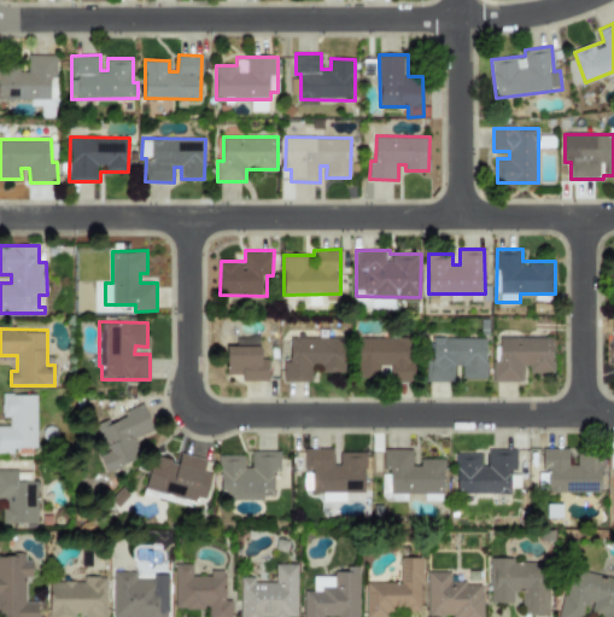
[(269,380),(269,358),(262,359),(262,336),(238,337),(238,345),(227,345),(228,374),(243,374),(243,380),(269,380)]
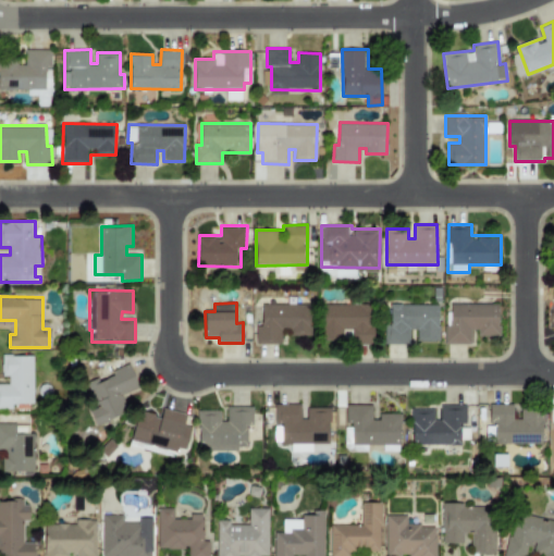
[(310,335),(310,304),(263,304),(263,324),(257,324),(257,344),(282,344),(282,335),(310,335)]
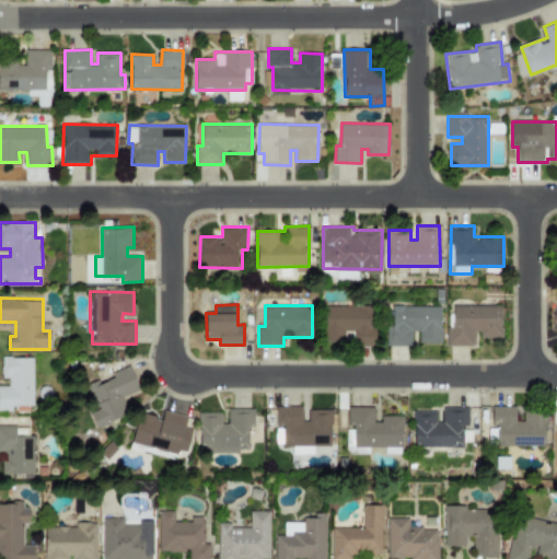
[(324,306),(325,341),(346,340),(346,330),(355,330),(355,342),(376,342),(375,305),(324,306)]
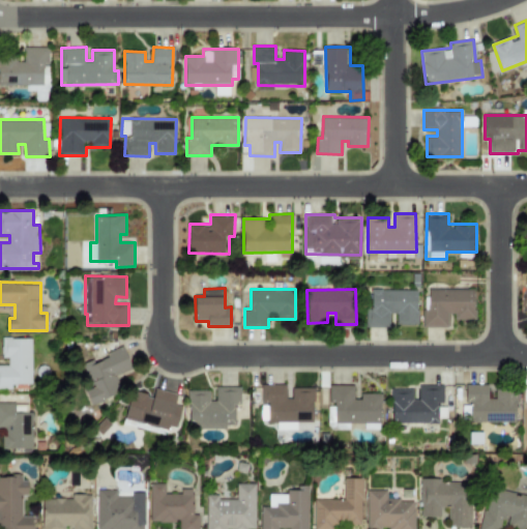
[(418,290),(372,289),(372,309),(368,309),(368,327),(391,327),(391,314),(398,314),(398,325),(418,325),(418,290)]
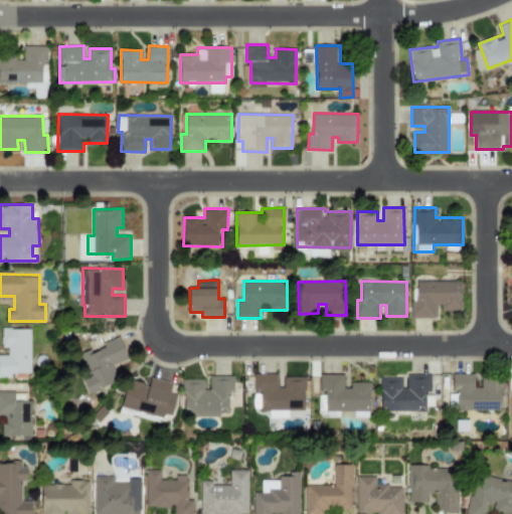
[(413,318),(439,318),(439,310),(463,310),(463,281),(413,281),(413,318)]
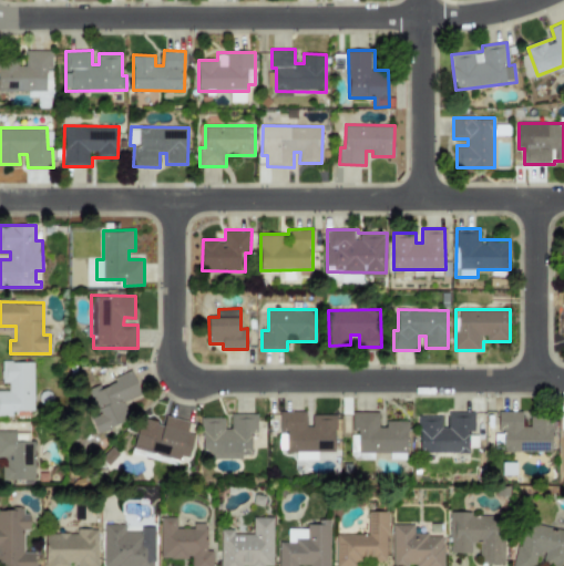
[(0,415),(14,415),(14,411),(36,410),(34,361),(3,361),(3,382),(10,382),(10,390),(0,390),(0,415)]
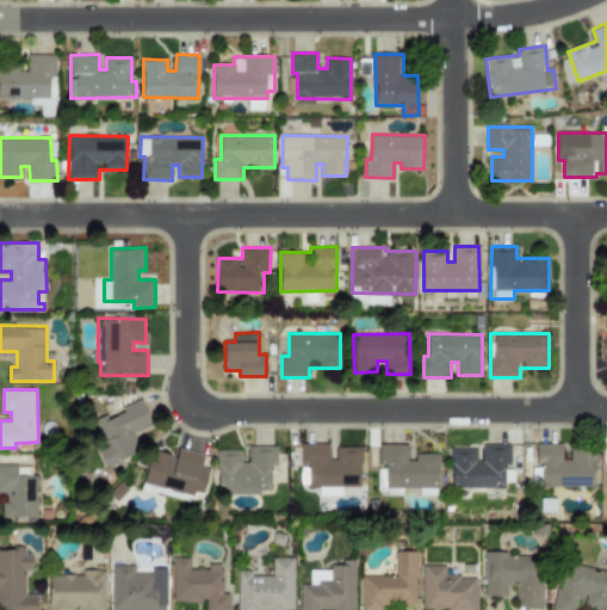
[(106,466),(142,453),(135,432),(153,425),(144,401),(97,419),(107,447),(99,450),(106,466)]
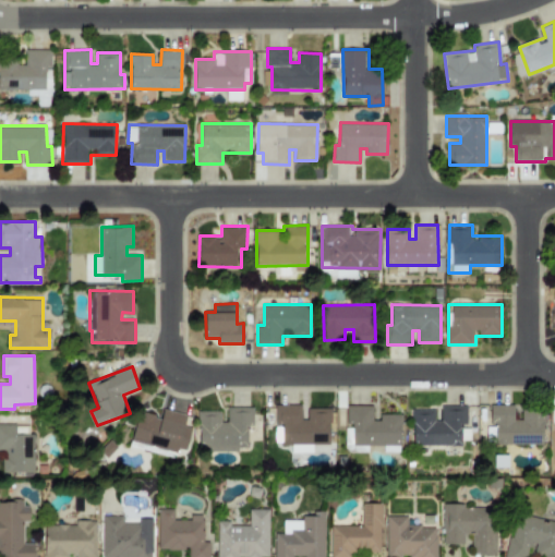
[(332,408),(309,408),(309,419),(303,419),(303,404),(276,404),(276,423),(282,423),(282,444),(332,444),(332,408)]
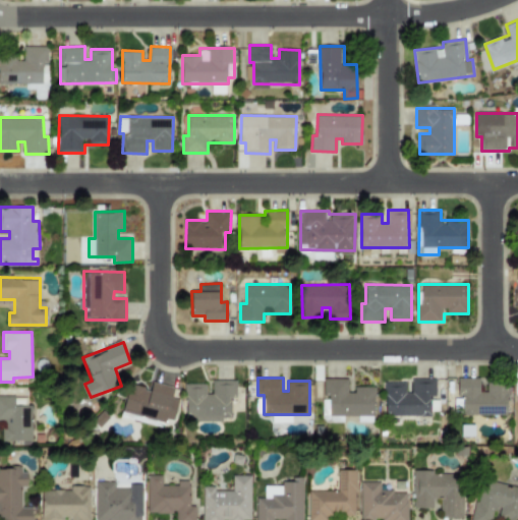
[(463,415),(509,414),(509,382),(488,382),(488,391),(480,392),(480,378),(459,378),(459,396),(463,396),(463,415)]
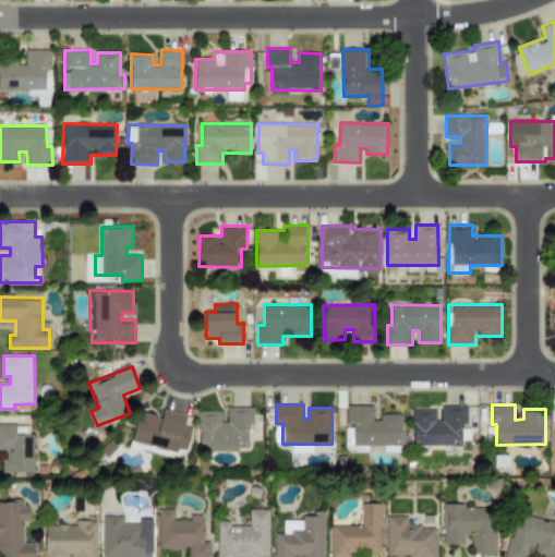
[(374,406),(348,406),(348,424),(354,424),(353,445),(385,446),(385,451),(402,451),(402,415),(374,415),(374,406)]
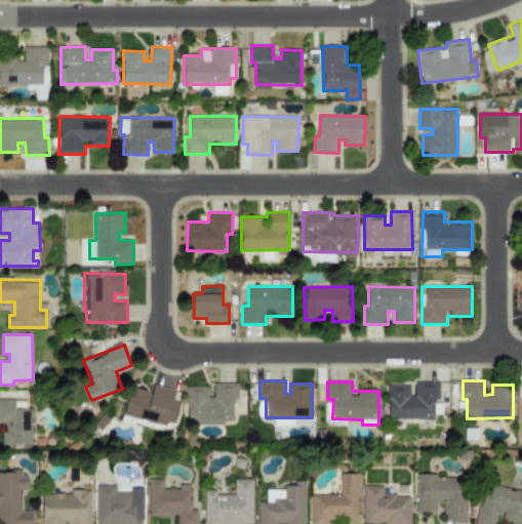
[(389,418),(435,418),(435,398),(440,398),(440,381),(416,381),(416,394),(409,394),(409,384),(389,384),(389,418)]
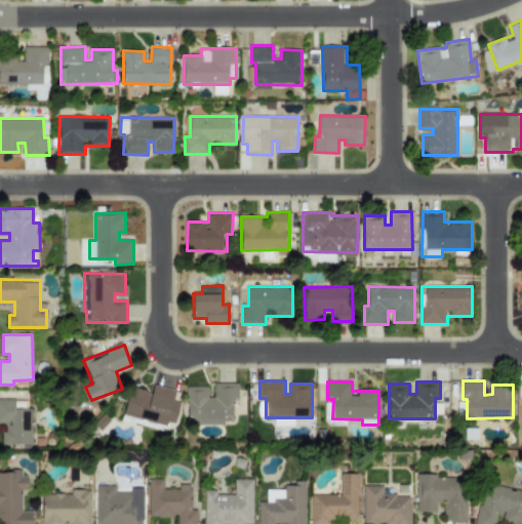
[(188,424),(234,424),(234,401),(239,401),(239,383),(215,383),(215,396),(209,396),(209,386),(189,386),(188,424)]
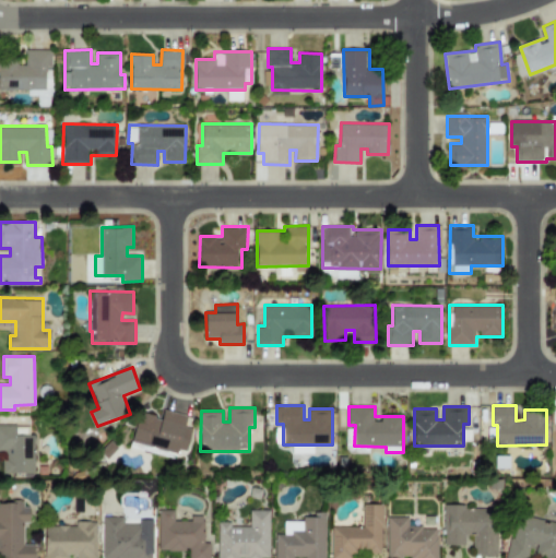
[(133,441),(188,454),(193,428),(186,426),(188,415),(164,410),(162,416),(140,412),(133,441)]
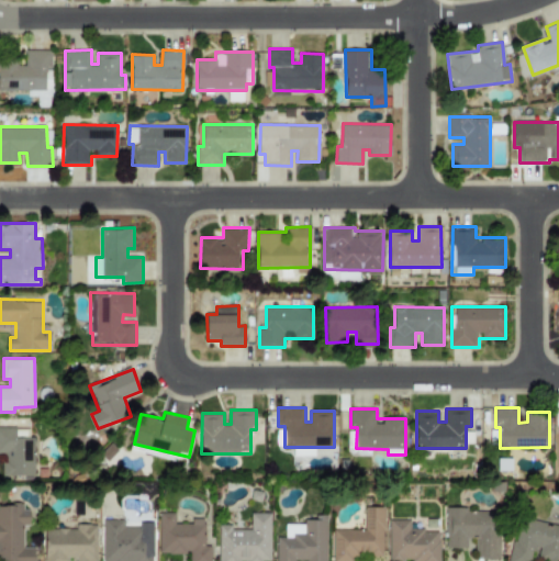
[(36,475),(36,437),(15,437),(15,427),(0,427),(0,457),(3,457),(3,475),(36,475)]
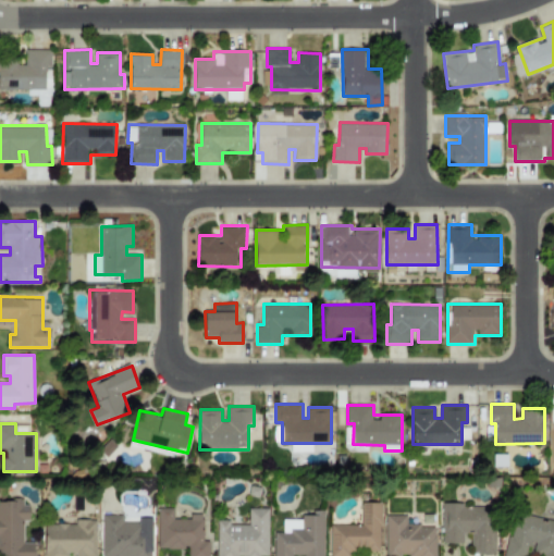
[(0,555),(35,555),(35,542),(25,542),(24,519),(28,519),(28,499),(0,499),(0,555)]
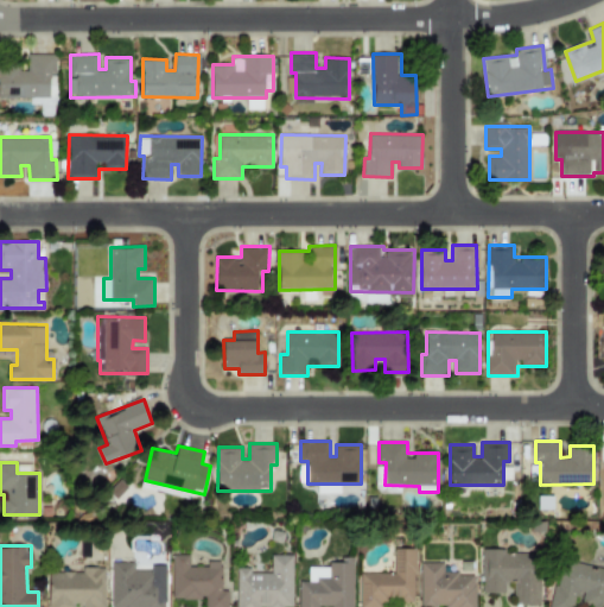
[(361,573),(361,606),(381,606),(381,600),(417,599),(417,548),(395,548),(395,573),(361,573)]
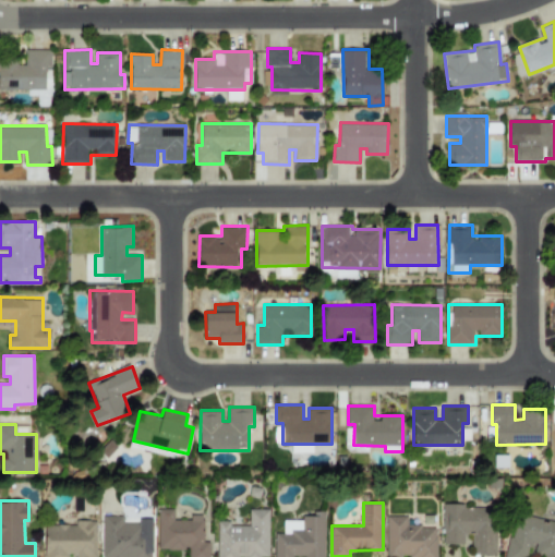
[(497,555),(496,508),(465,508),(465,504),(444,504),(445,544),(466,544),(466,535),(473,534),(473,555),(497,555)]
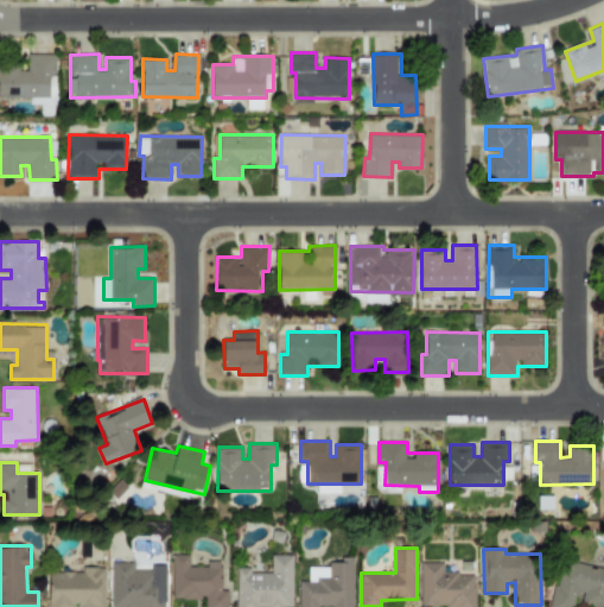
[(229,606),(229,589),(223,589),(223,561),(209,561),(209,566),(191,566),(191,554),(173,555),(173,599),(207,598),(207,606),(229,606)]
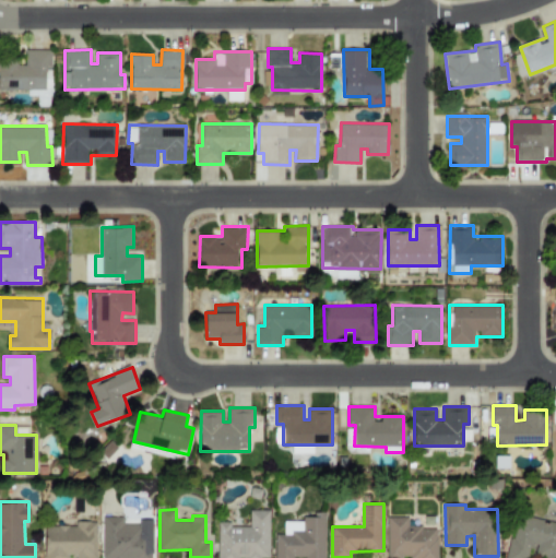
[(270,557),(270,509),(250,509),(251,526),(232,526),(232,521),(219,522),(219,557),(270,557)]
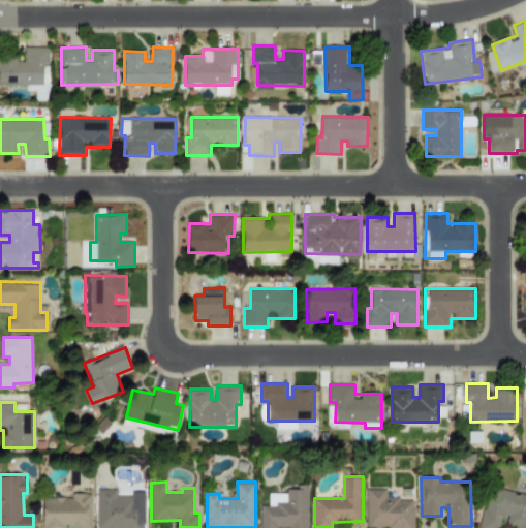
[(308,527),(309,487),(288,486),(287,493),(270,493),(270,505),(261,505),(261,527),(308,527)]
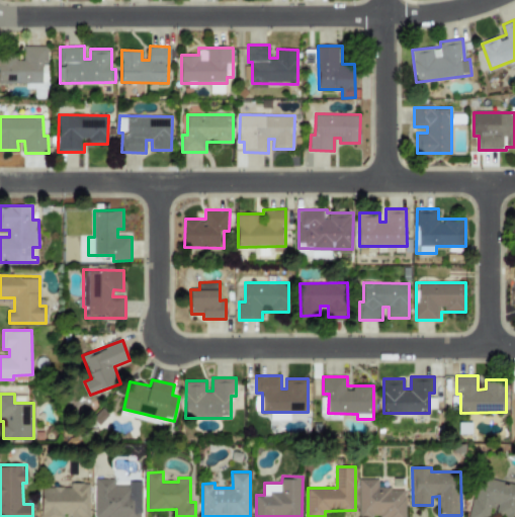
[(514,484),(480,478),(471,516),(492,516),(494,512),(514,515),(514,484)]
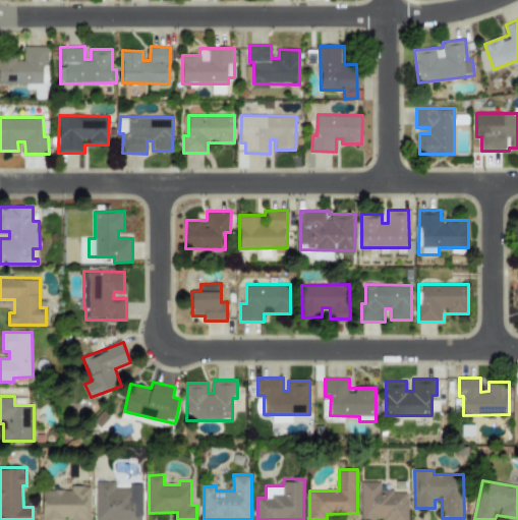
[(96,519),(140,519),(140,497),(134,498),(133,488),(116,488),(116,481),(96,481),(96,519)]
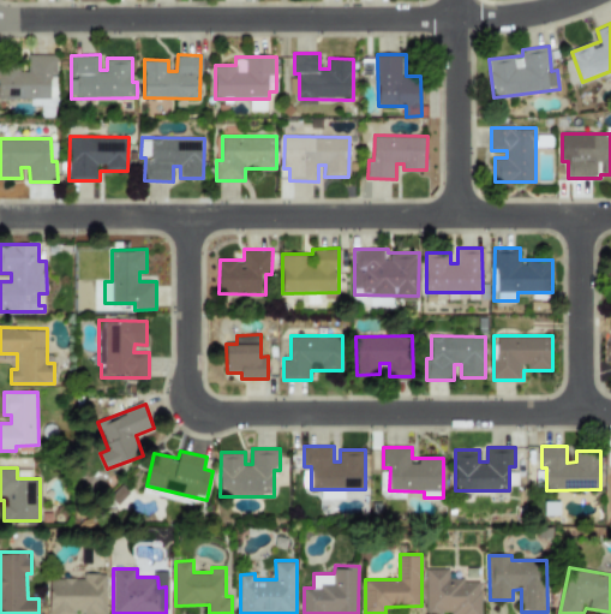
[(481,613),(481,579),(450,579),(450,568),(426,568),(427,613),(481,613)]
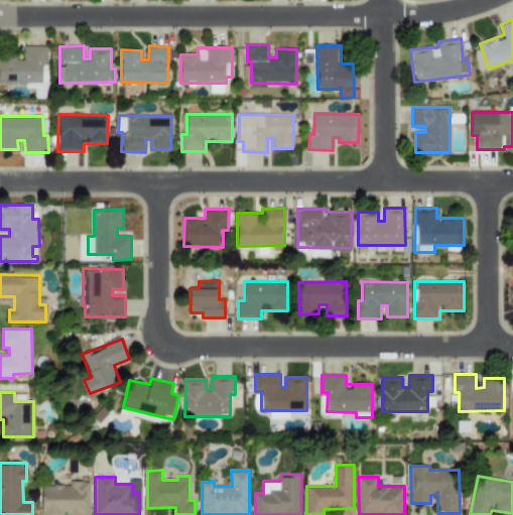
[(90,514),(91,481),(71,481),(71,485),(42,485),(42,514),(90,514)]
